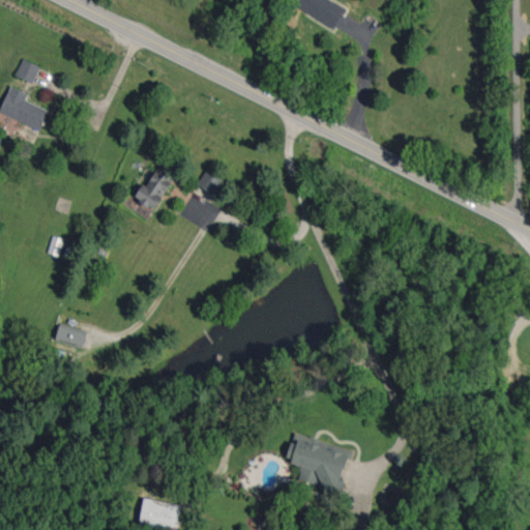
[(39,65),(22,59),(17,77),(34,83),(39,65)]
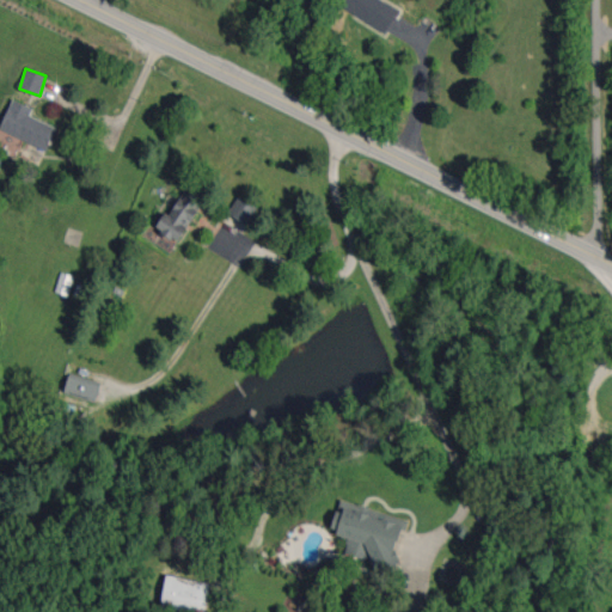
[(34,108),(12,99),(0,127),(0,129),(47,151),(57,127),(30,116),(34,108)]
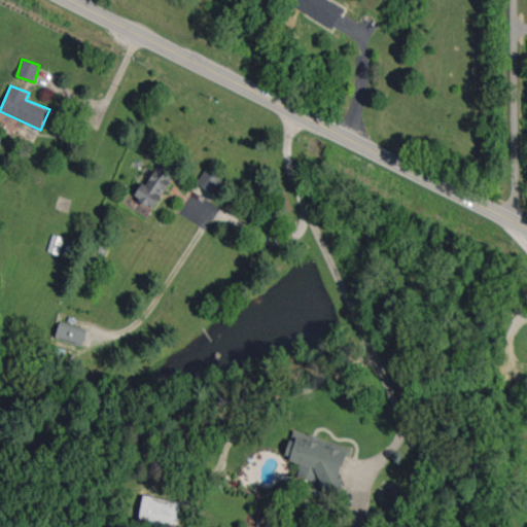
[(134,197),(155,208),(174,171),(159,163),(147,185),(141,182),(134,197)]
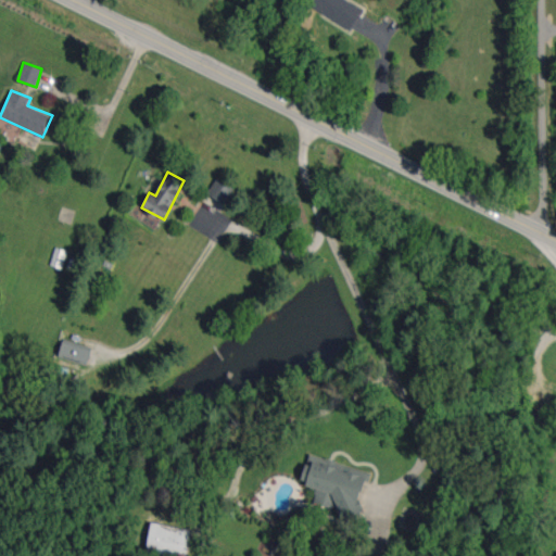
[(207,193),(225,204),(236,189),(217,177),(207,193)]
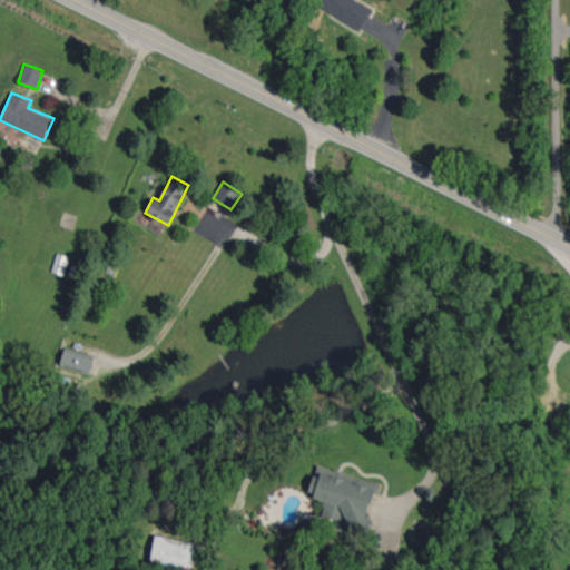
[(65,275),(68,256),(57,254),(52,272),(65,275)]
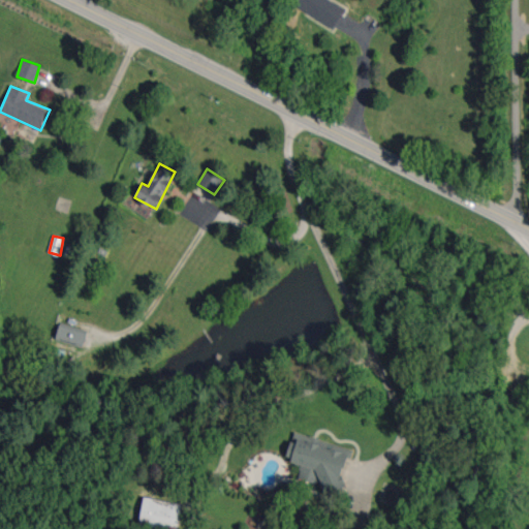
[(83,346),(87,334),(60,324),(56,338),(83,346)]
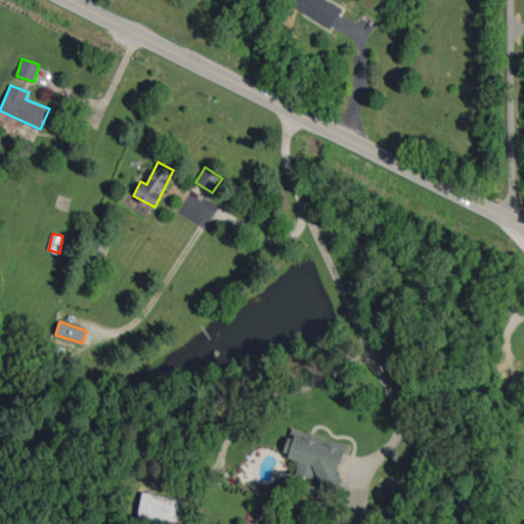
[(347,445),(291,428),(282,454),(300,460),(295,473),(318,480),(317,484),(334,489),(347,445)]
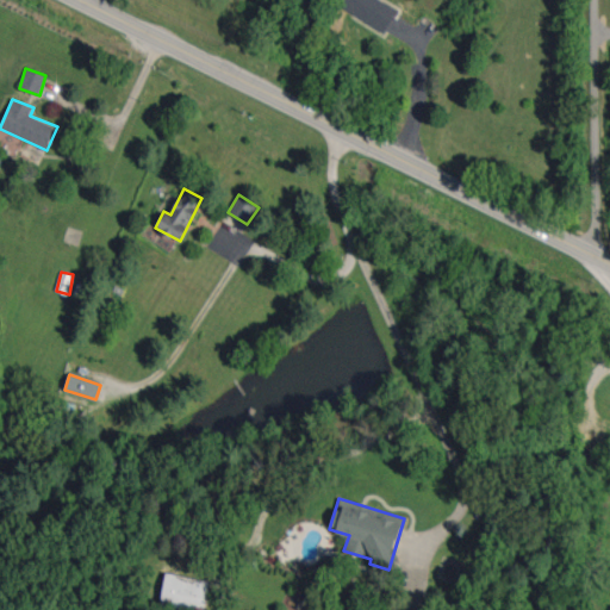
[(161,605),(205,609),(209,579),(165,574),(161,605)]
